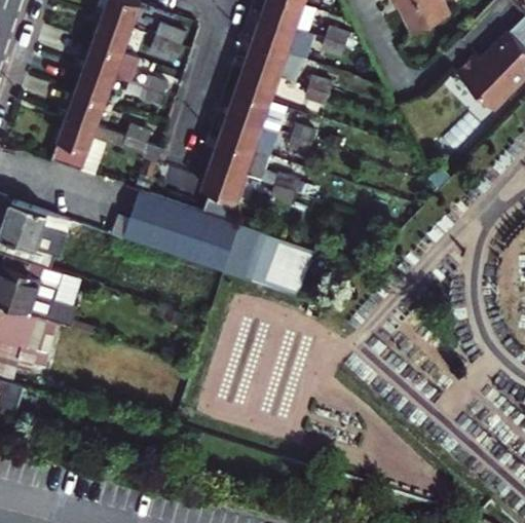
[(134,27),(137,15),(142,2),(136,0),(110,0),(104,15),(134,27)]
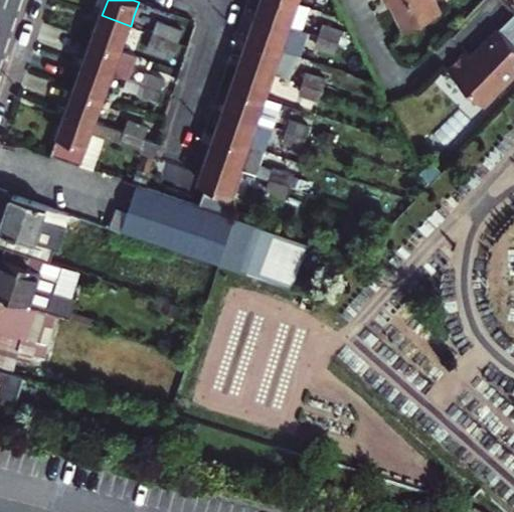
[(290,28),(298,3),(289,0),(263,0),(258,17),(290,28)]
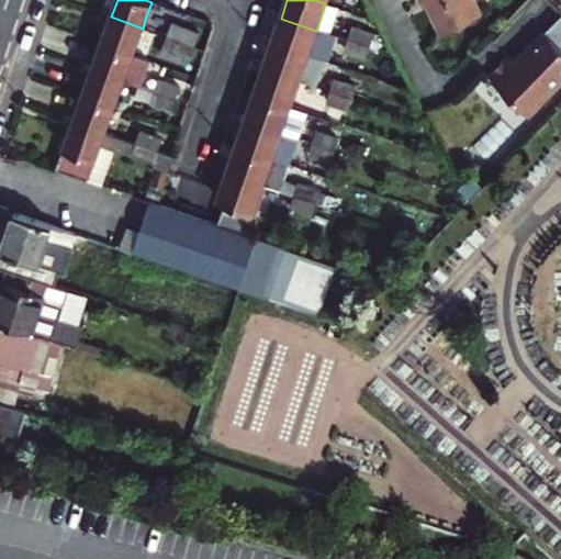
[(421,0),(423,2),(427,0),(445,34),(484,15),(475,0),(421,0)]
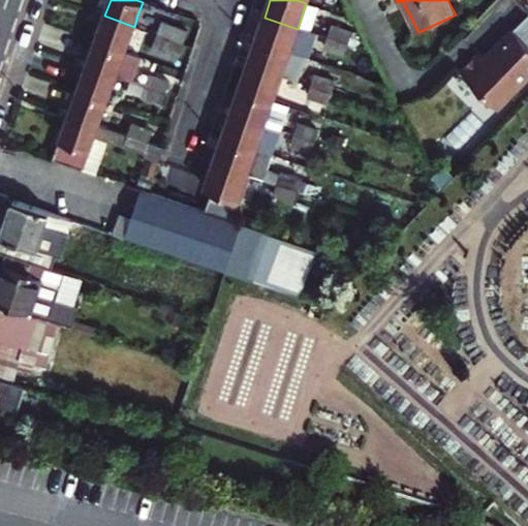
[(96,41),(125,52),(134,27),(104,16),(96,41)]
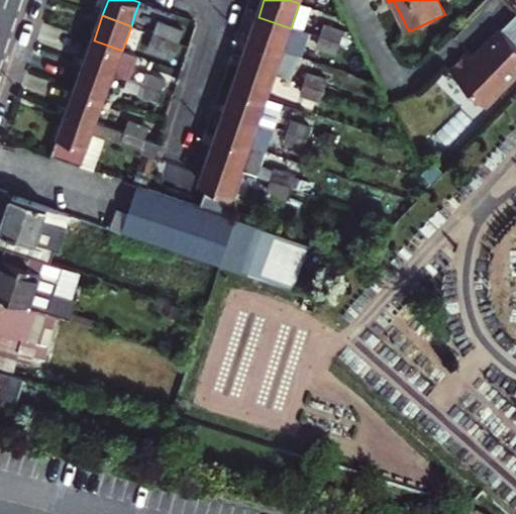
[(456,66),(495,102),(515,79),(515,16),(504,30),(502,29),(475,59),(469,53),(456,66)]
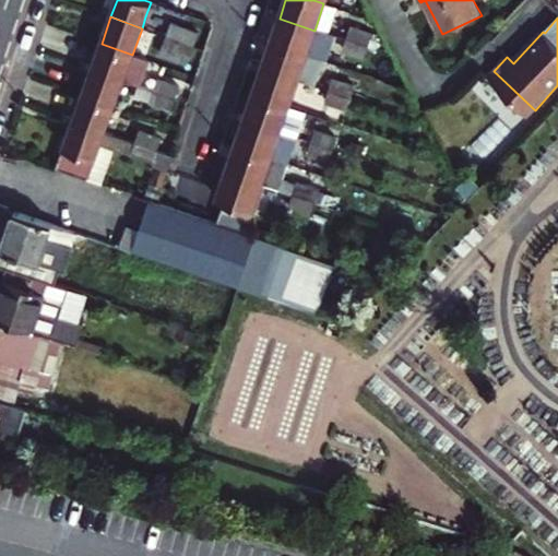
[(315,31),(280,19),(271,43),(322,61),(325,62),(334,37),(315,31)]
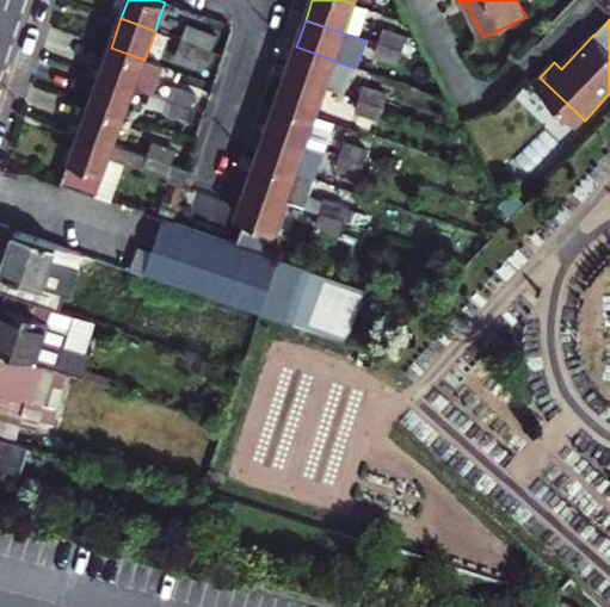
[(188,42),(210,50),(214,38),(184,28),(180,39),(188,42)]
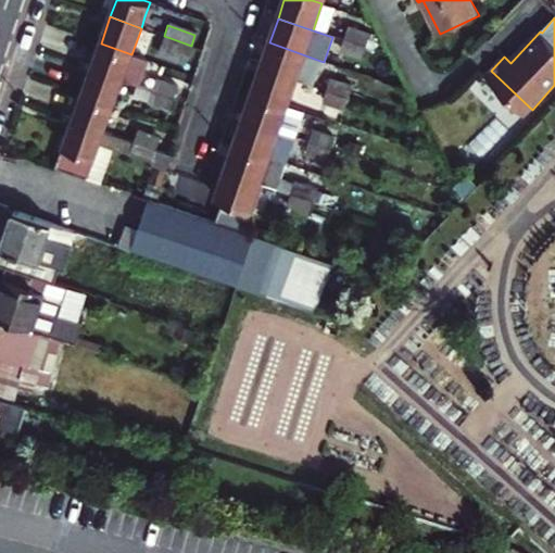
[(348,30),(343,41),(366,49),(369,38),(348,30)]
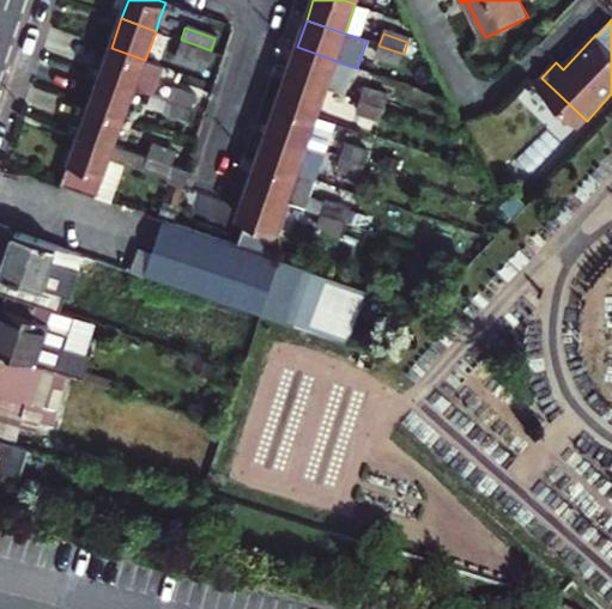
[(204,68),(211,50),(188,42),(181,61),(204,68)]
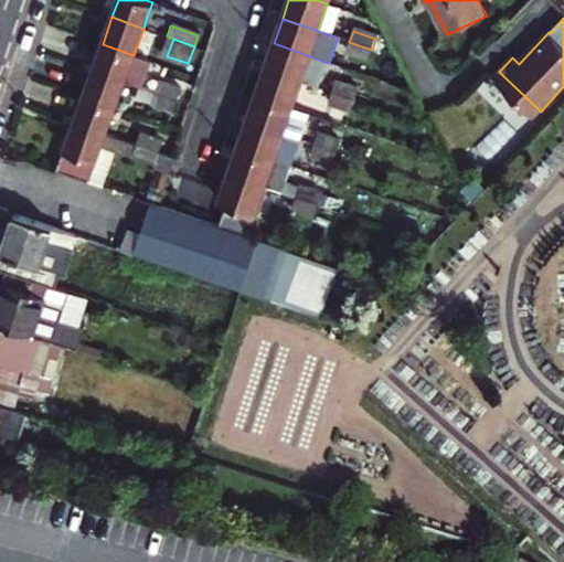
[(346,52),(368,60),(372,50),(349,42),(346,52)]
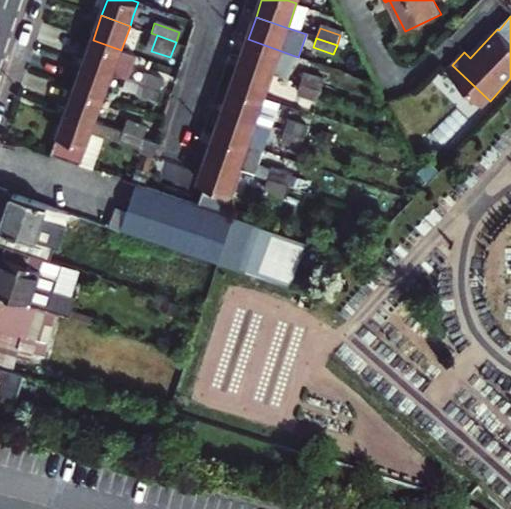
[(295,56),(248,39),(240,63),(272,74),(287,79),(295,56)]
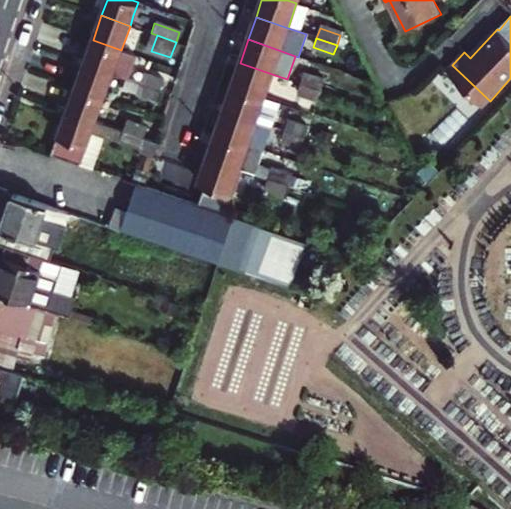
[(121,50),(93,40),(84,63),(112,73),(127,78),(135,55),(121,50)]
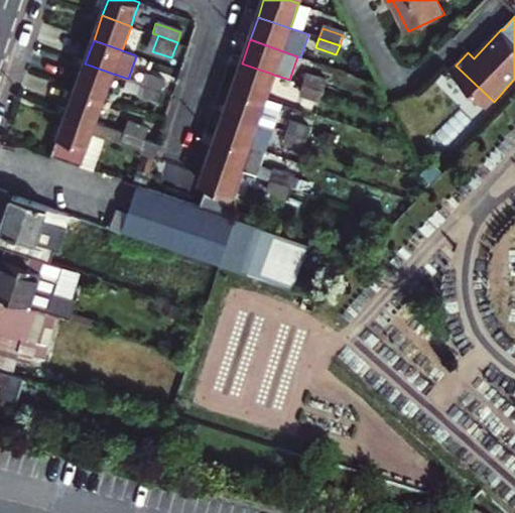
[(113,74),(85,63),(77,88),(105,97),(113,74)]
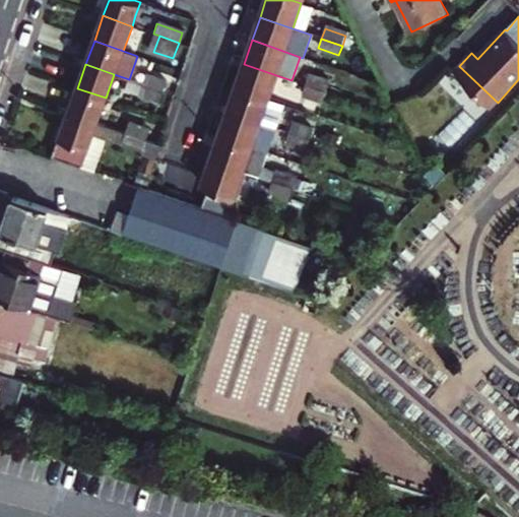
[(235,88),(268,100),(276,75),(244,64),(235,88)]
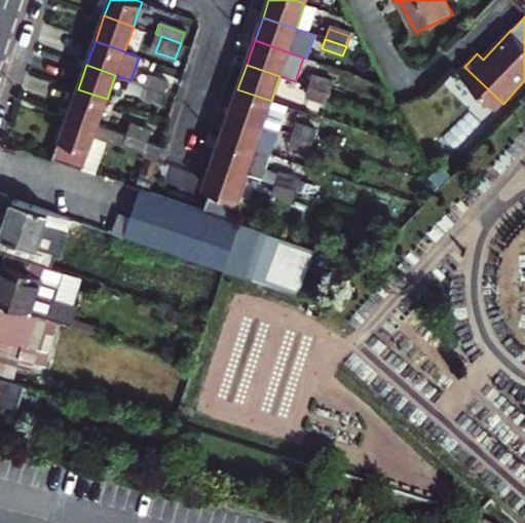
[(503,104),(464,67),(458,74),(497,110),(503,104)]
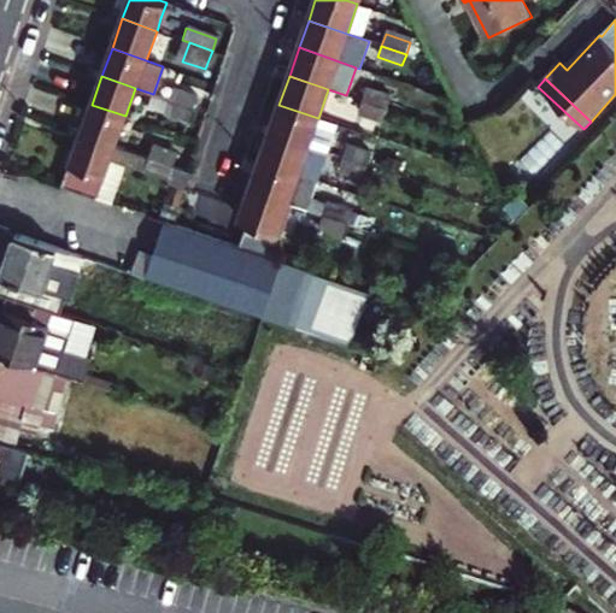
[(174,88),(170,100),(191,108),(195,95),(174,88)]
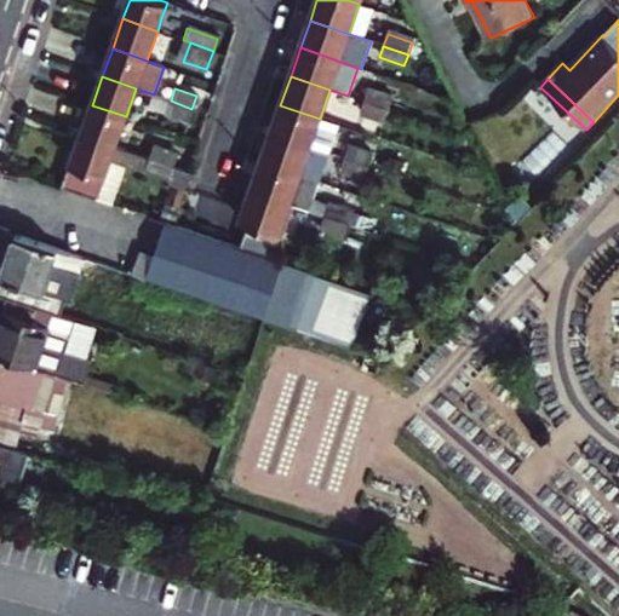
[(368,90),(364,102),(389,110),(393,99),(368,90)]
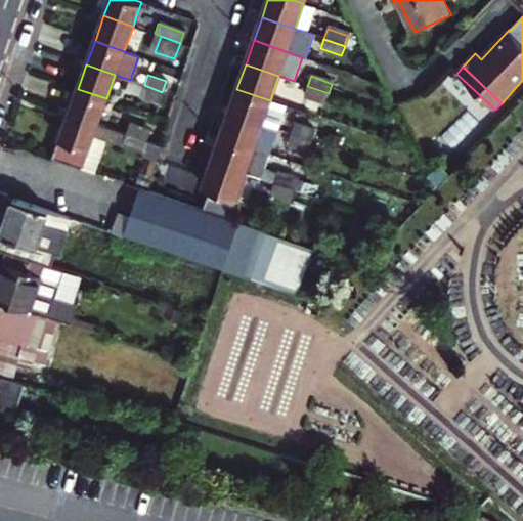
[(140,95),(159,102),(162,92),(144,85),(140,95)]
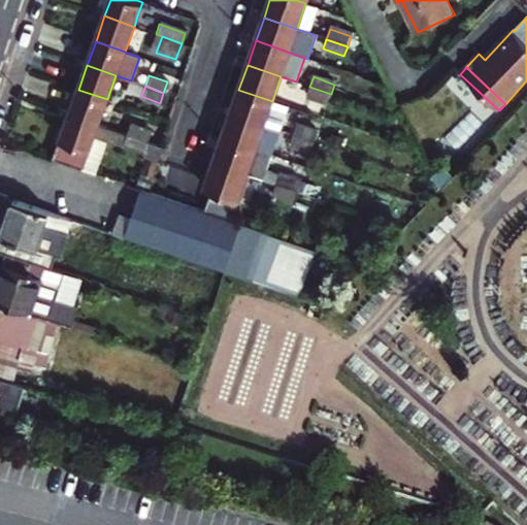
[(306,96),(328,104),(331,94),(309,87),(306,96)]
